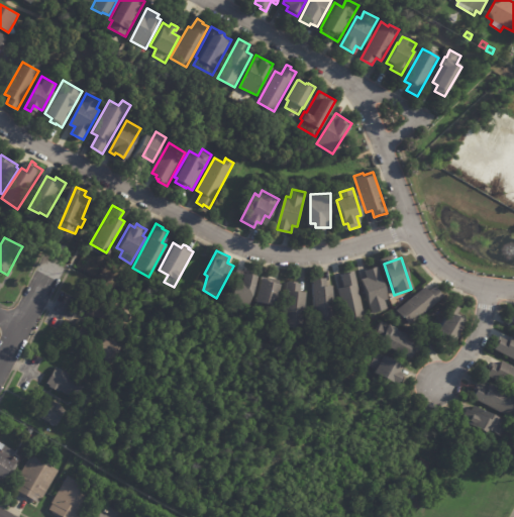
[(361,273),(374,314),(391,309),(378,267),(361,273)]
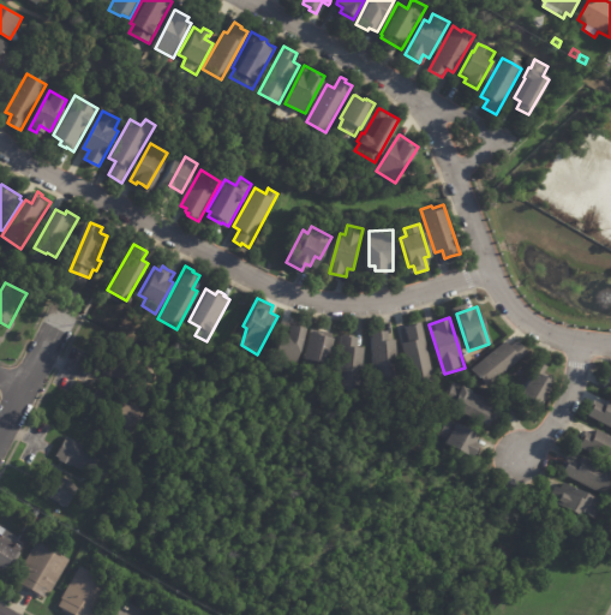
[(294,320),(305,322),(304,328),(301,327),(293,363),(274,358),(282,320),(289,321),(289,318),(294,320)]
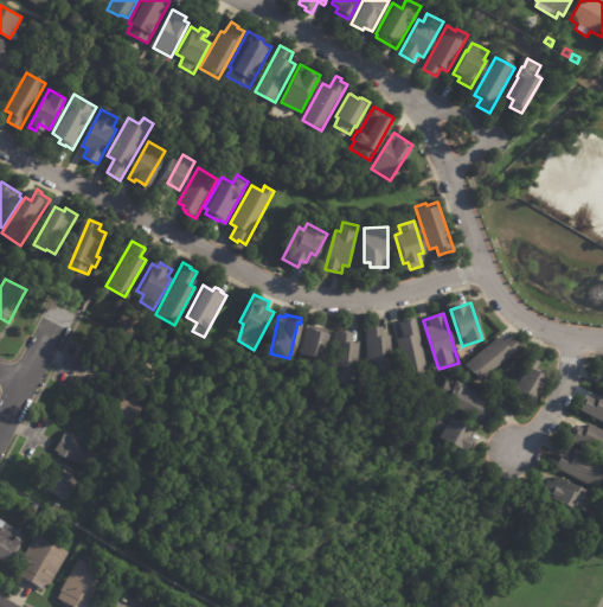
[(404,337),(399,338),(406,377),(428,372),(417,319),(401,321),(404,337)]
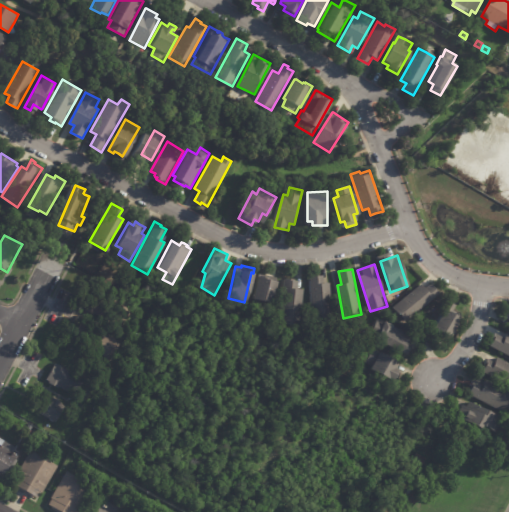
[(269,277),(274,278),(270,300),(251,296),(255,273),(265,274),(265,276),(269,277)]
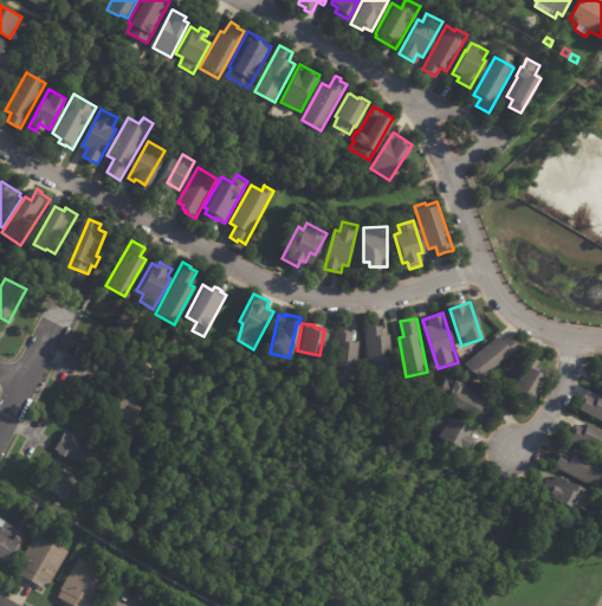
[(390,333),(394,372),(371,374),(367,326),(383,323),(383,333),(390,333)]
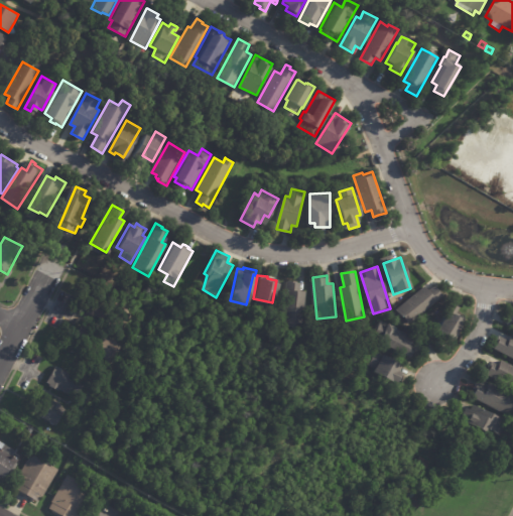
[(298,282),(301,282),(300,290),(306,290),(304,328),(284,327),(287,280),(294,281),(294,282),(298,282)]
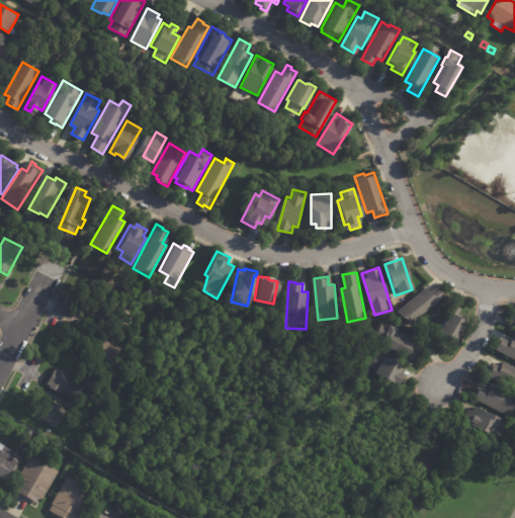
[(410,326),(444,296),(436,286),(430,292),(426,287),(398,312),(410,326)]
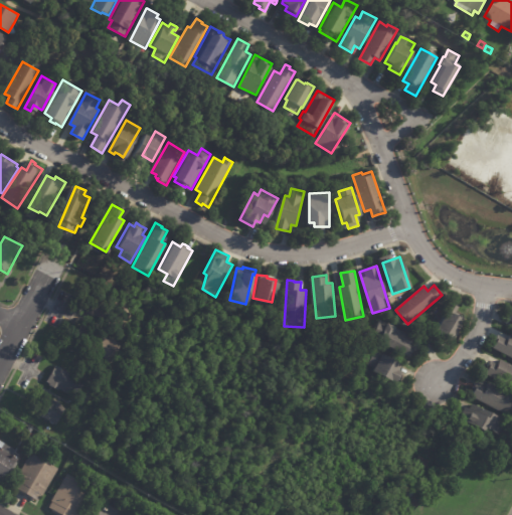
[(117,328),(109,323),(110,322),(93,313),(92,314),(80,308),(91,290),(130,313),(122,328),(119,326),(117,328)]
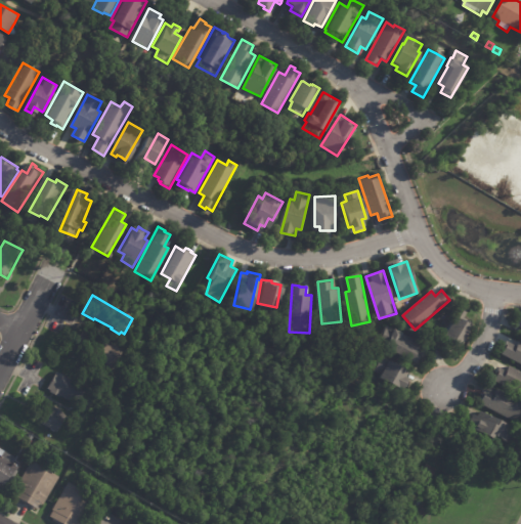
[(454,311),(443,340),(462,347),(472,317),(454,311)]
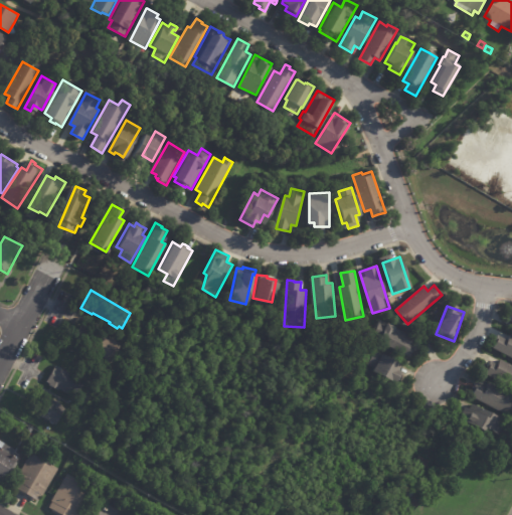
[(406,342),(406,343),(410,345),(405,354),(371,336),(380,319),(416,338),(413,343),(408,340),(406,342)]
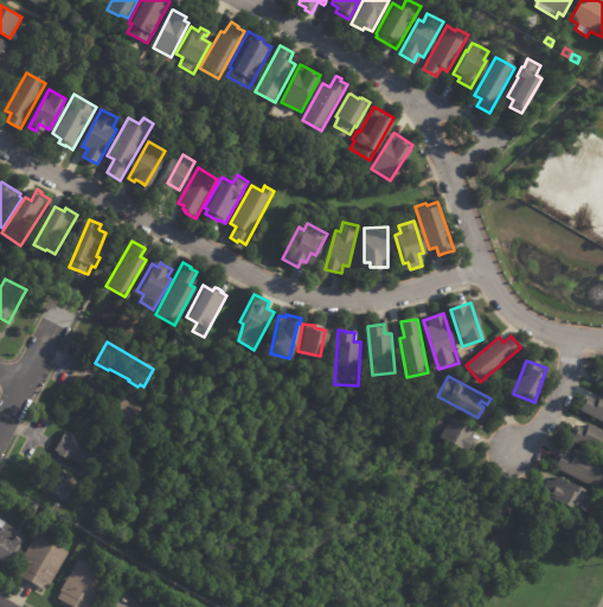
[(111,389),(128,398),(128,396),(140,402),(139,403),(142,406),(133,426),(85,400),(96,381),(101,383),(102,381),(113,387),(111,389)]
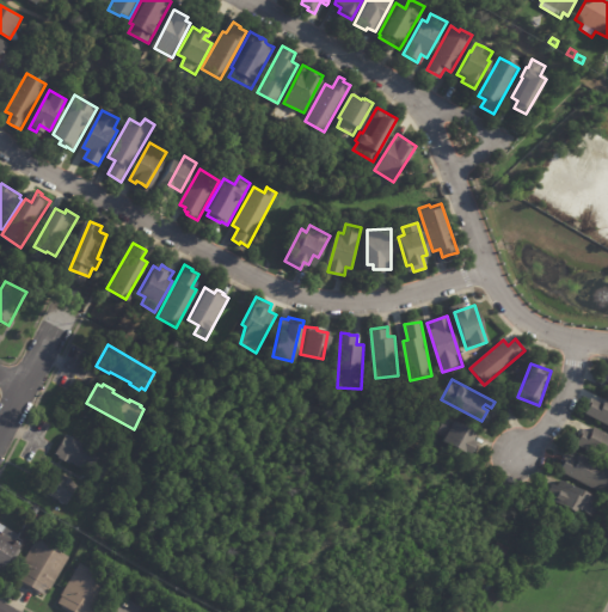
[(607,399),(605,398),(602,403),(593,398),(585,414),(607,424),(607,399)]
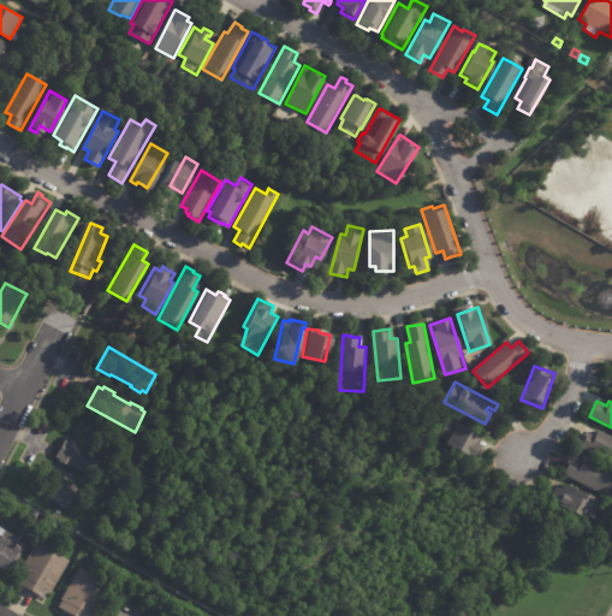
[(479,443),(483,445),(475,460),(441,440),(444,437),(438,434),(446,418),(475,433),(473,439),(479,443)]
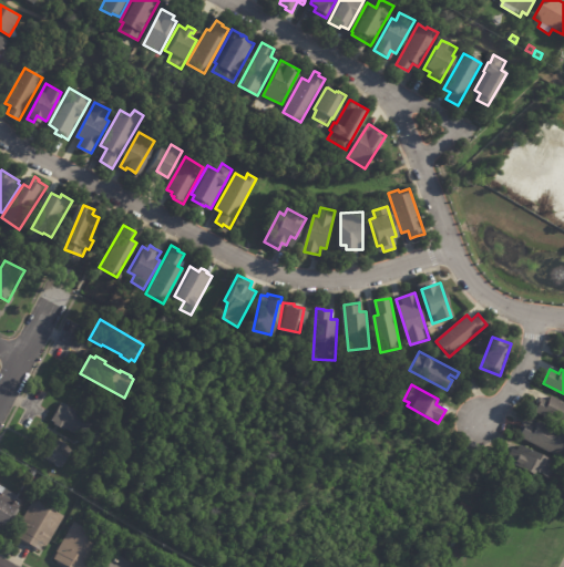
[(534,412),(563,425),(563,403),(543,393),(534,412)]
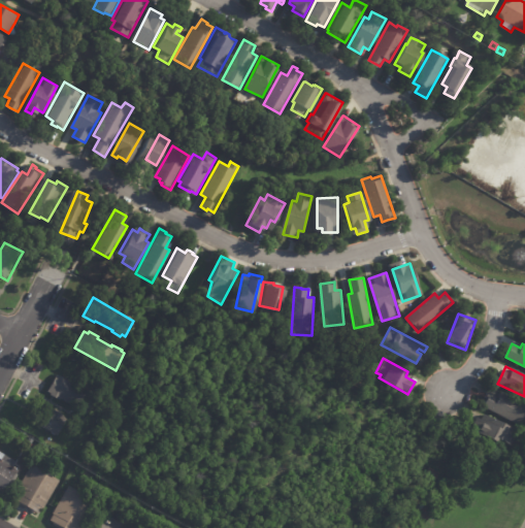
[(95,396),(87,411),(61,397),(60,399),(50,394),(51,392),(47,390),(56,373),(96,395),(95,396)]
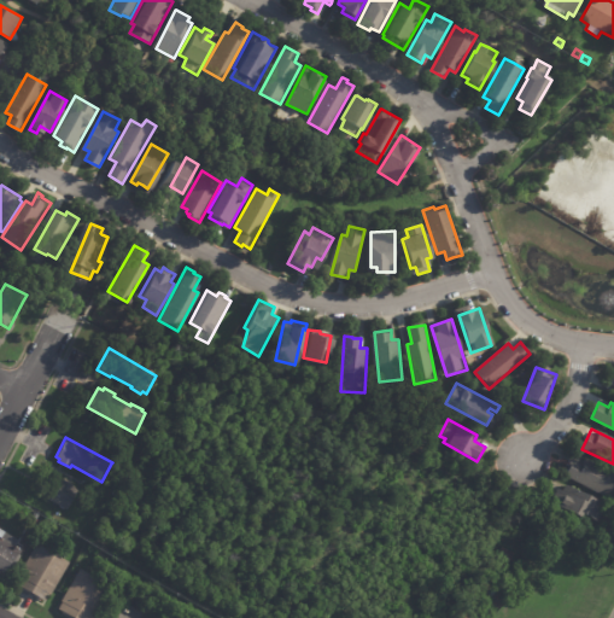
[(569,464),(572,459),(583,464),(586,458),(613,472),(613,499),(565,473),(569,464)]
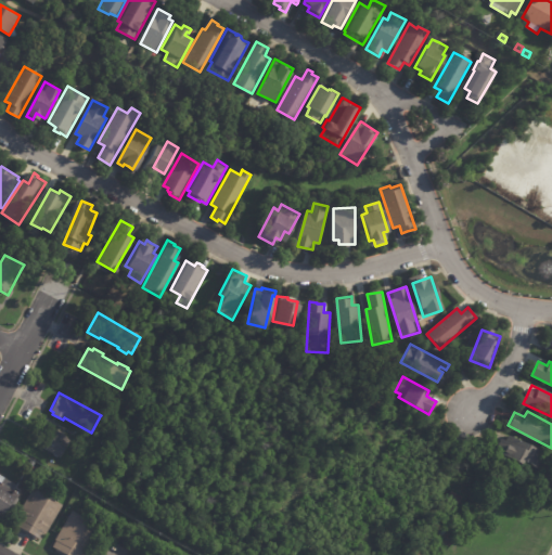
[(34,443),(45,424),(50,427),(50,428),(59,433),(59,431),(72,439),(62,457),(34,443)]
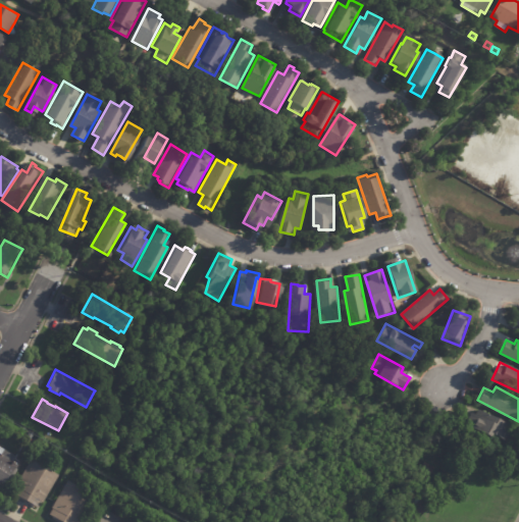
[(467,425),(501,442),(510,425),(475,408),(467,425)]
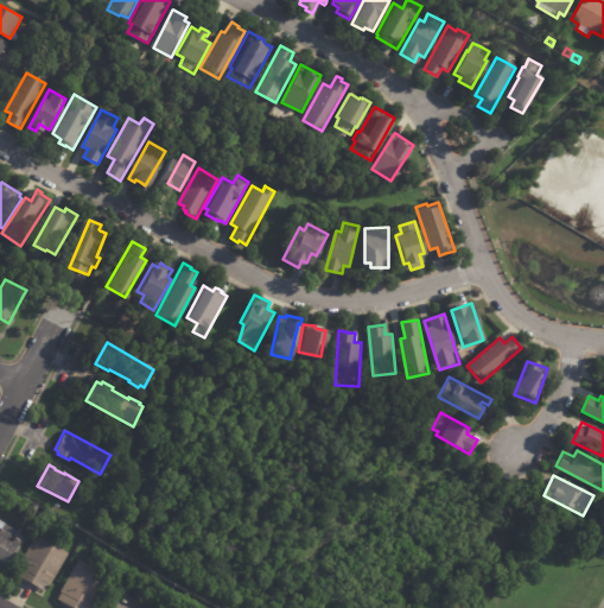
[(33,504),(42,507),(38,513),(31,510),(33,504)]
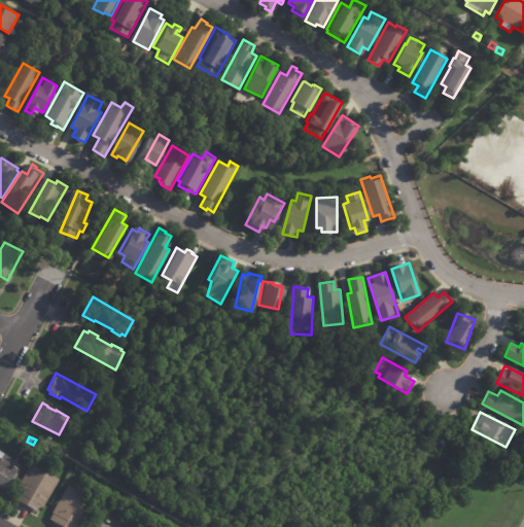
[(8,488),(5,487),(1,493),(0,492),(0,459),(2,460),(5,454),(18,461),(14,467),(19,469),(8,488)]
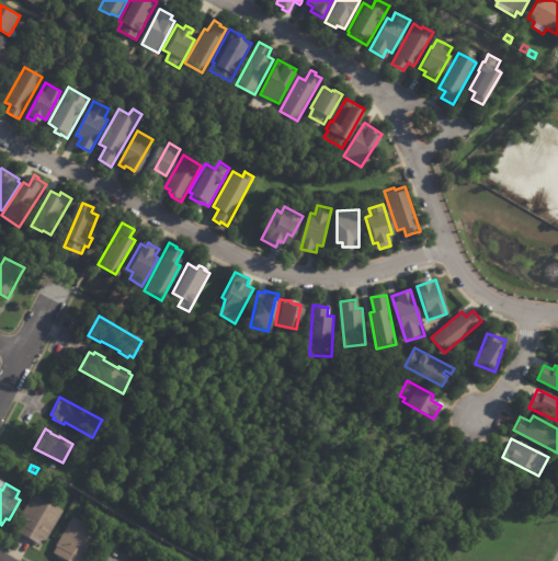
[(550,489),(557,492),(557,500),(545,493),(548,488),(550,489)]
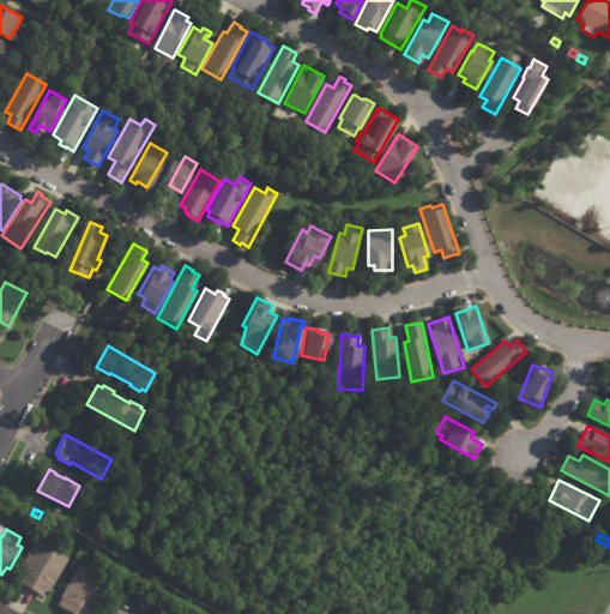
[(55,584),(50,591),(49,590),(44,597),(41,595),(40,597),(13,582),(19,573),(18,572),(37,540),(70,559),(55,584)]
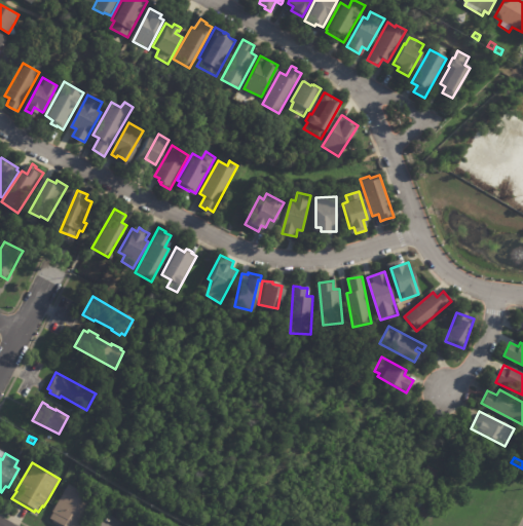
[(428,464),(440,471),(433,483),(422,477),(428,464)]
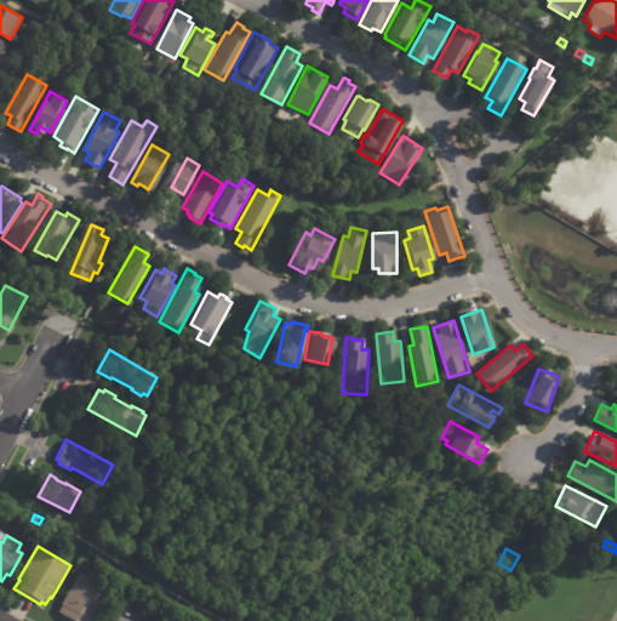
[(98,615),(93,620),(70,620),(61,615),(62,614),(58,611),(62,604),(61,604),(80,570),(113,590),(98,615)]
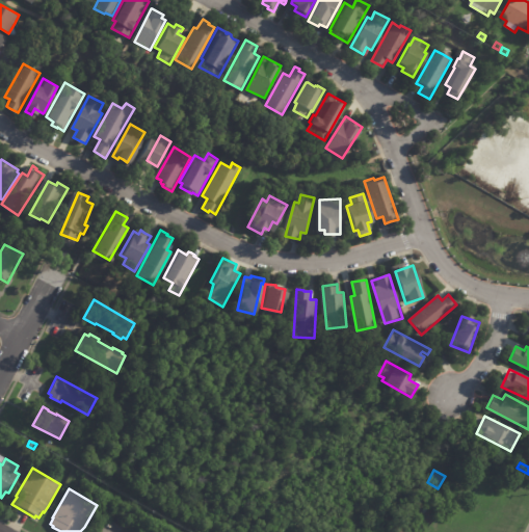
[(97,531),(100,527),(108,531),(114,522),(126,529),(124,531),(97,531)]
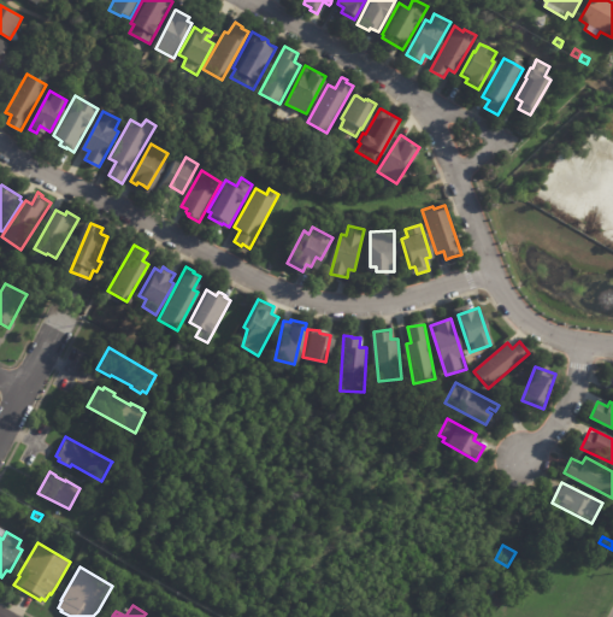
[(449,616),(448,616),(454,606),(472,616),(449,616)]
